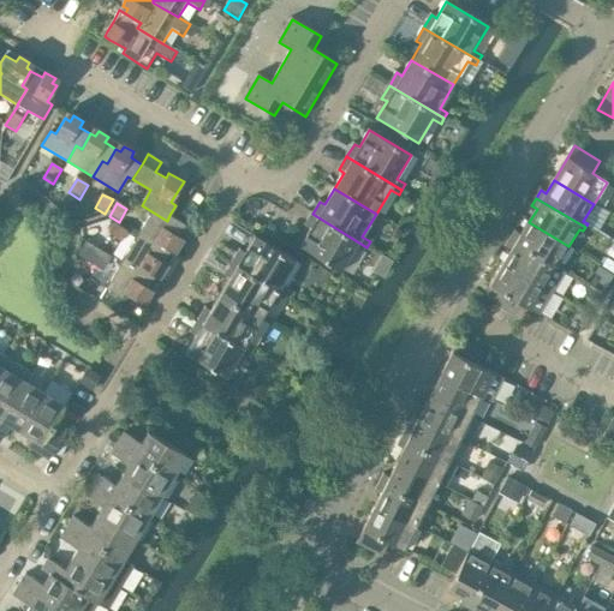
[(151,211),(136,237),(151,246),(155,241),(171,250),(173,245),(178,249),(184,239),(179,235),(185,225),(170,215),(167,221),(151,211)]
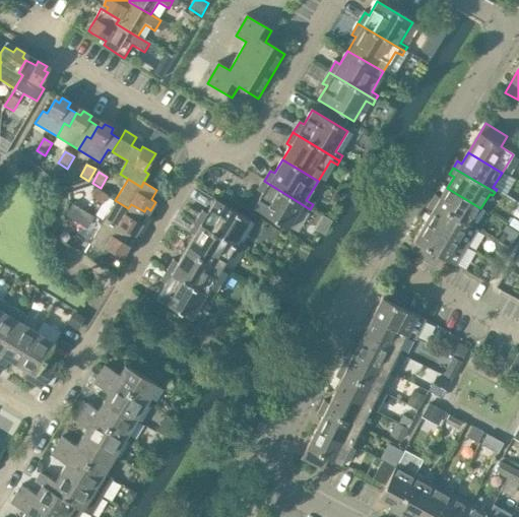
[(308,213),(310,209),(264,181),(257,192),(261,195),(253,209),(288,230),(301,209),(308,213)]
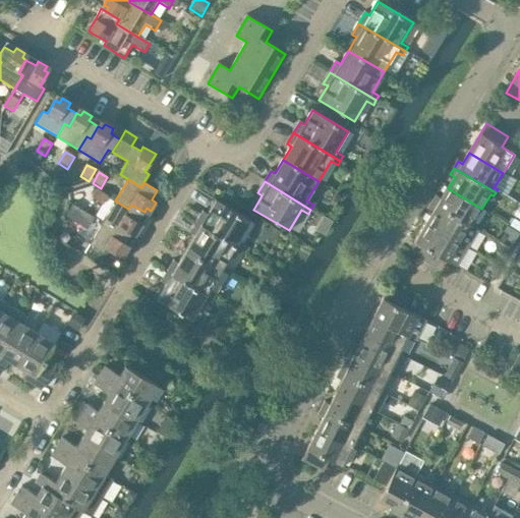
[(437,196),(432,203),(474,228),(475,225),(472,223),(481,209),(448,188),(441,199),(437,196)]
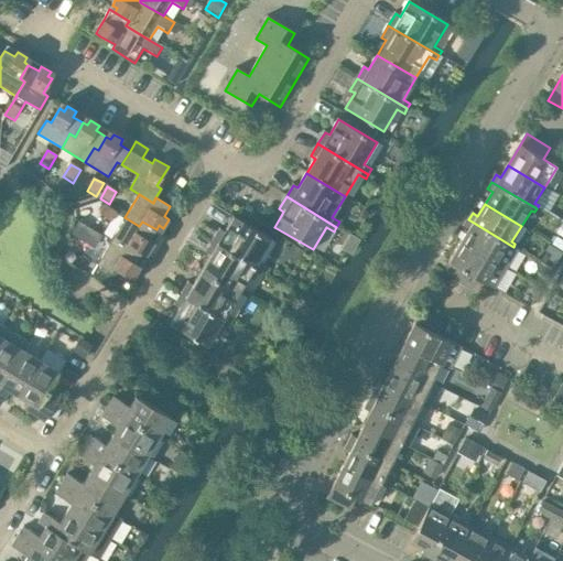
[(107,207),(101,217),(111,223),(117,213),(107,207)]
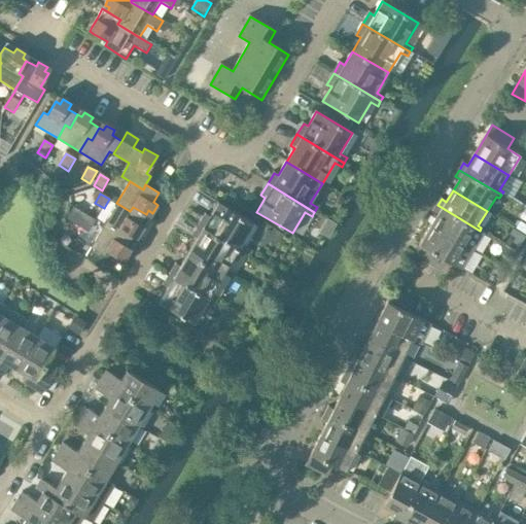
[(116,203),(104,225),(117,233),(119,229),(133,237),(135,233),(140,235),(145,226),(140,223),(146,214),(133,207),(130,211),(116,203)]
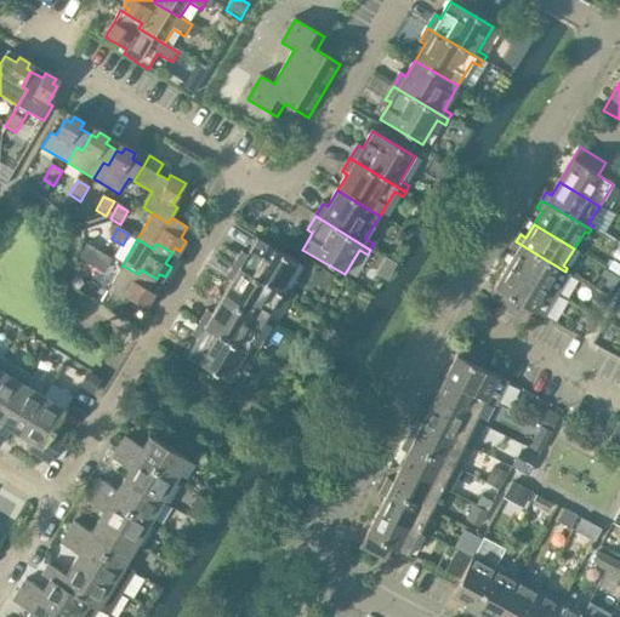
[(242,252),(234,266),(290,300),(293,293),(285,289),(300,264),(257,239),(246,256),(242,252)]
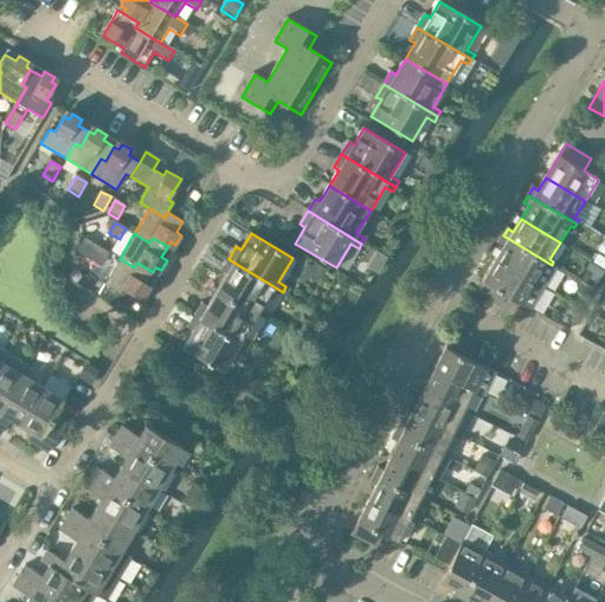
[(496,260),(545,290),(558,270),(552,265),(503,235),(499,244),(504,247),(496,260)]
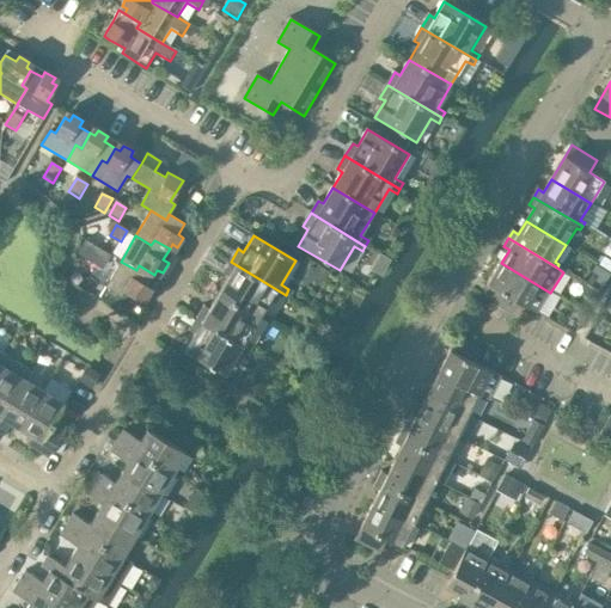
[(97,249),(86,241),(77,256),(89,263),(97,249)]
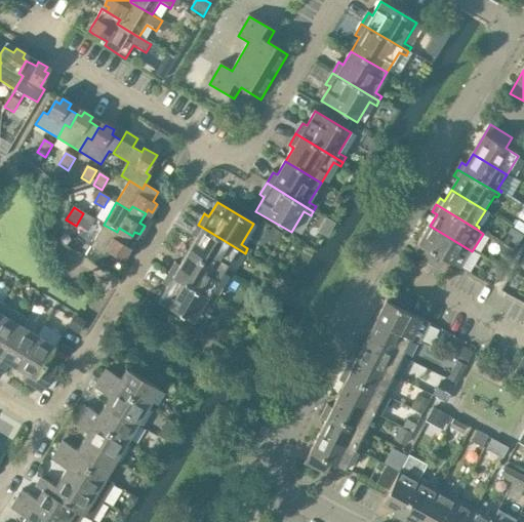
[(523,225),(518,223),(514,229),(523,234),(523,225)]
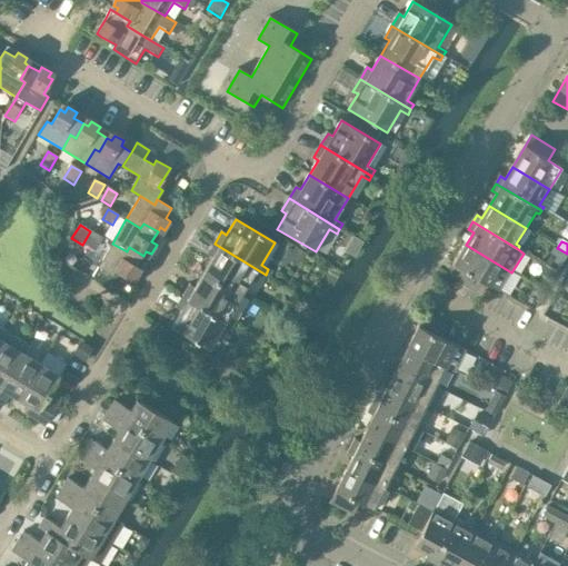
[(112,244),(91,278),(118,293),(127,278),(129,279),(131,275),(137,278),(142,268),(137,266),(143,256),(129,247),(127,251),(112,244)]
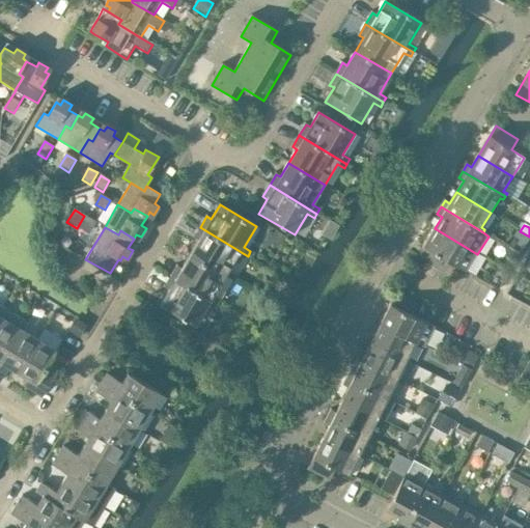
[(198,241),(190,255),(226,277),(239,256),(245,260),(248,256),(200,227),(193,239),(198,241)]
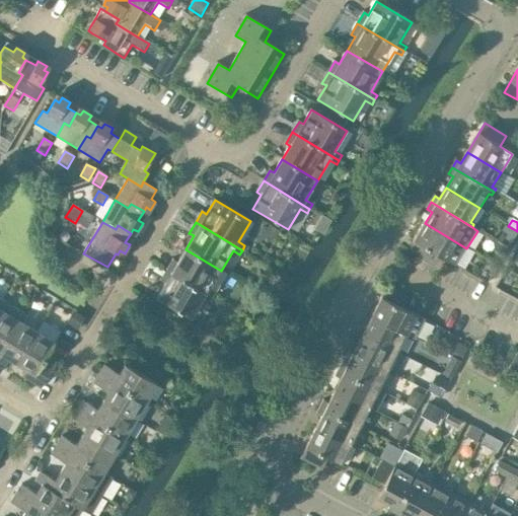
[(466,248),(425,223),(408,251),(428,265),(434,253),(455,267),(466,248)]
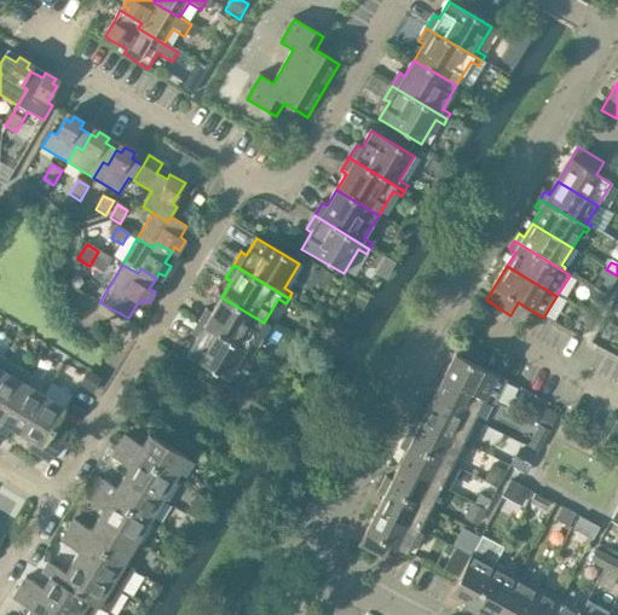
[(322,270),(316,280),(329,286),(335,277),(322,270)]
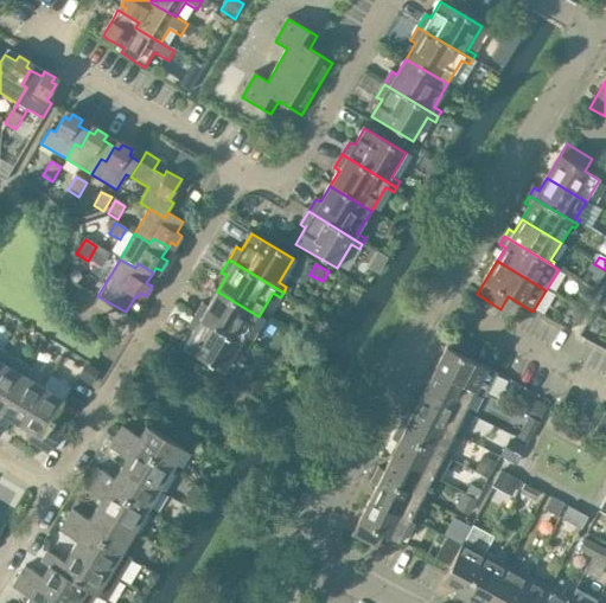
[(244,339),(259,316),(217,292),(208,307),(202,305),(195,316),(249,348),(253,344),(244,339)]
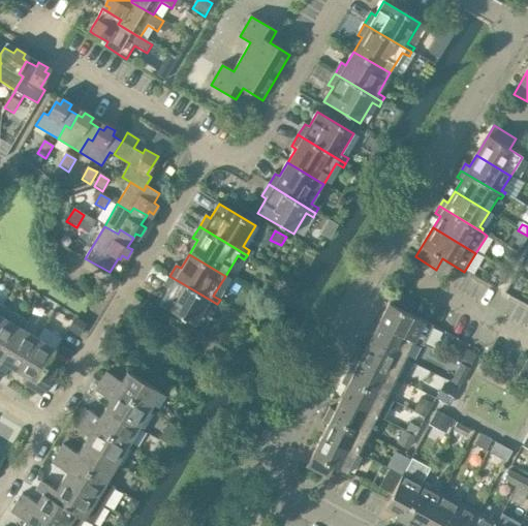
[(217,304),(169,276),(163,287),(167,289),(159,304),(195,326),(208,305),(214,309),(217,304)]
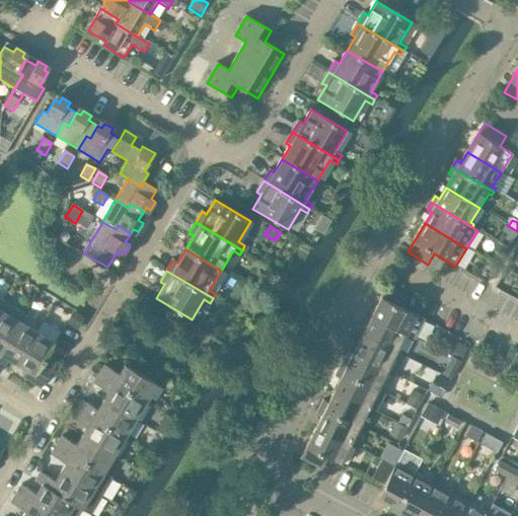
[(371,318),(407,336),(416,341),(426,321),(402,309),(409,299),(386,288),(371,318)]
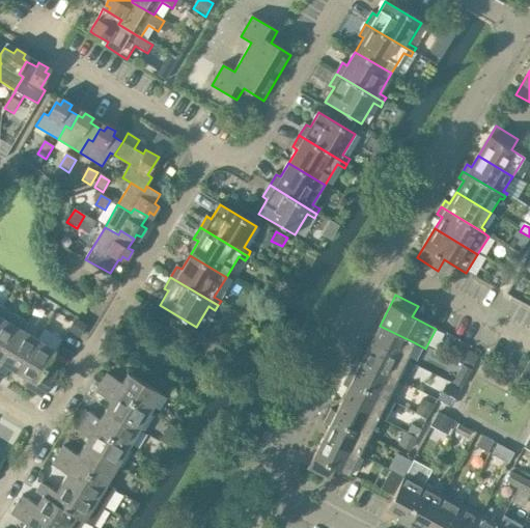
[(25,322),(6,310),(0,321),(0,362),(20,330),(25,322)]
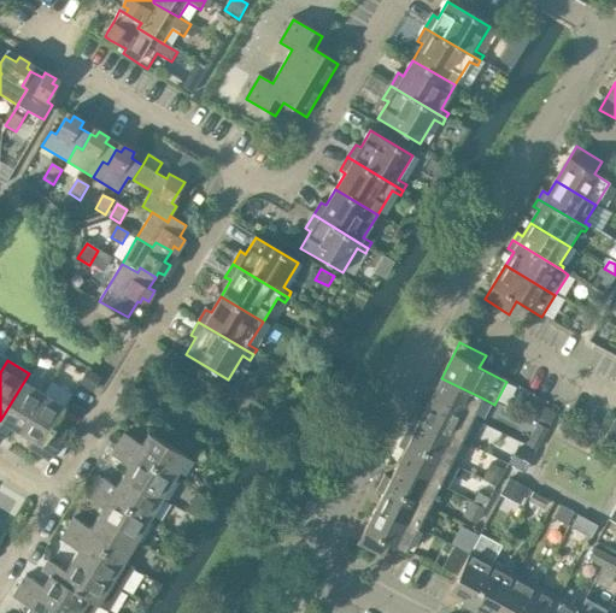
[(424,398),(476,423),(479,419),(474,417),(484,399),(441,378),(435,392),(429,389),(424,398)]
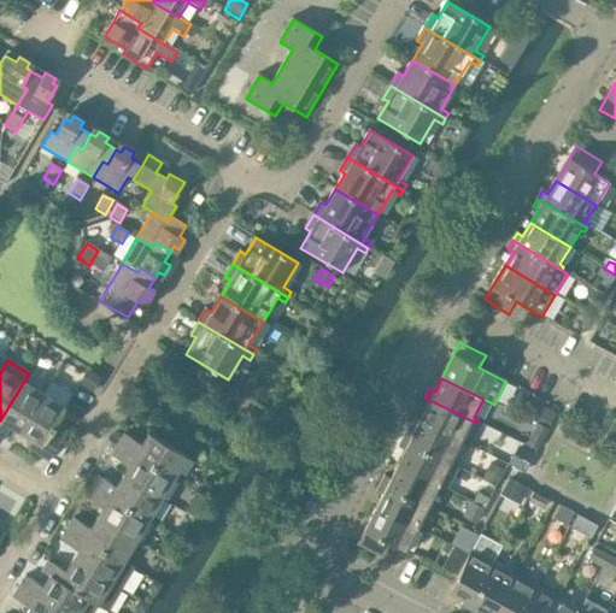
[(44,396),(23,383),(0,420),(0,444),(10,429),(21,435),(44,396)]
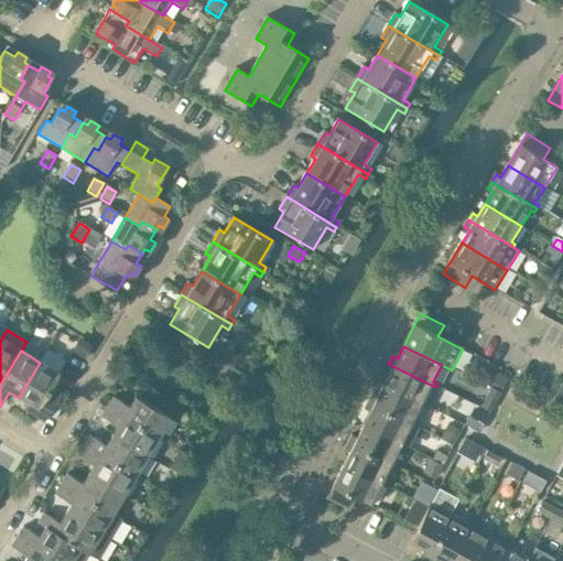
[(40,363),(19,398),(29,403),(24,410),(45,423),(63,395),(51,388),(60,374),(40,363)]
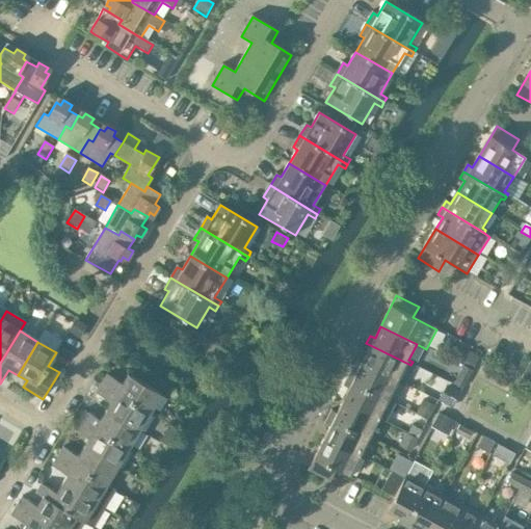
[(409,368),(410,365),(366,343),(363,349),(368,352),(362,364),(398,382),(405,366),(409,368)]
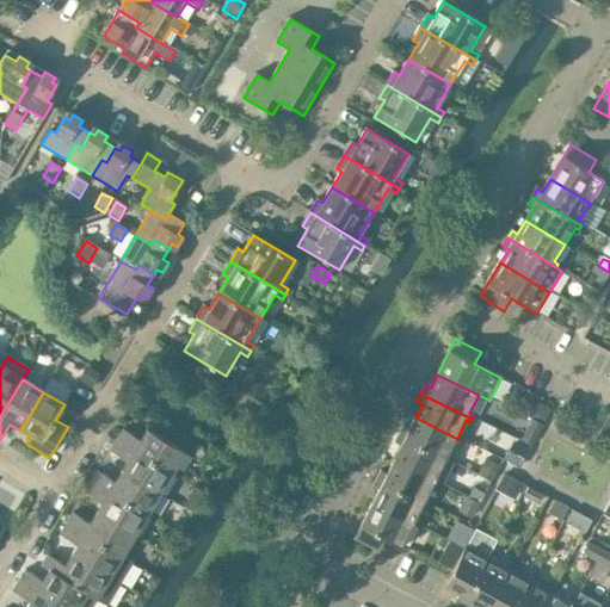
[(402,428),(399,437),(450,463),(453,458),(448,457),(457,439),(416,417),(408,432),(402,428)]
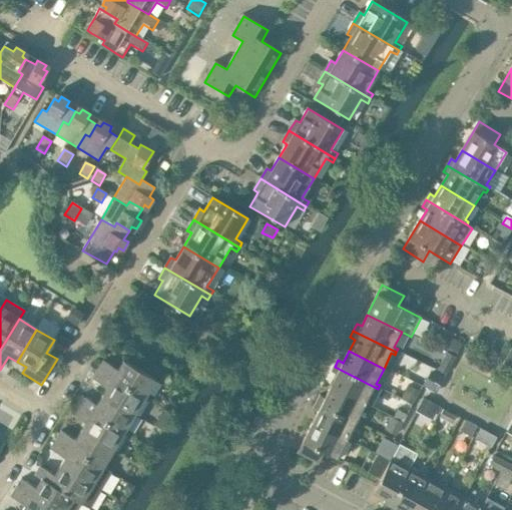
[(511,351),(501,368),(511,373),(511,351)]
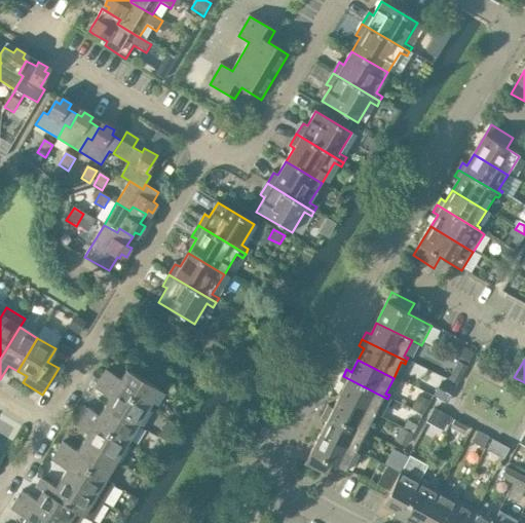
[(458,363),(448,380),(458,385),(467,368),(458,363)]
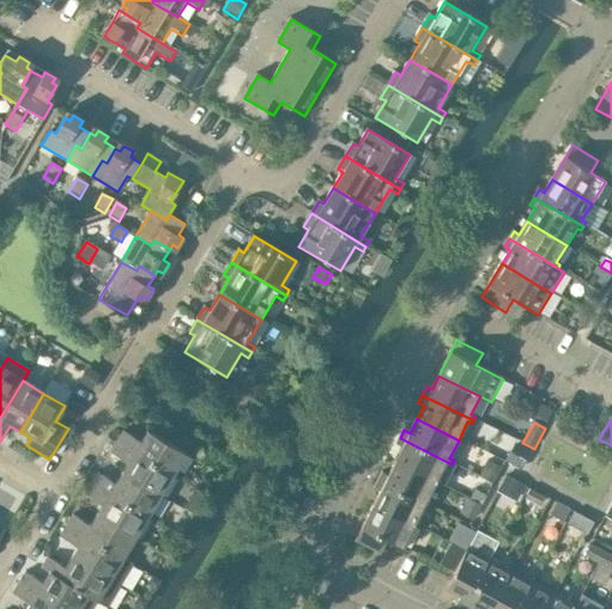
[(123,433),(117,443),(174,476),(186,456),(147,432),(141,443),(123,433)]
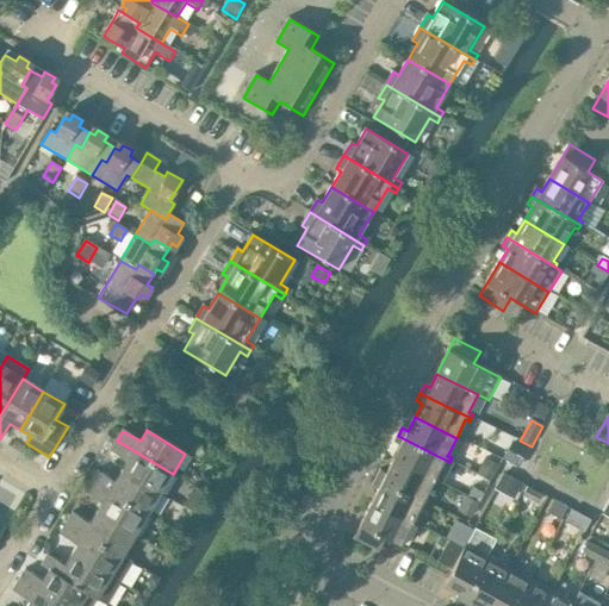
[(447,466),(449,462),(398,436),(395,444),(401,447),(393,461),(434,481),(443,463),(447,466)]
